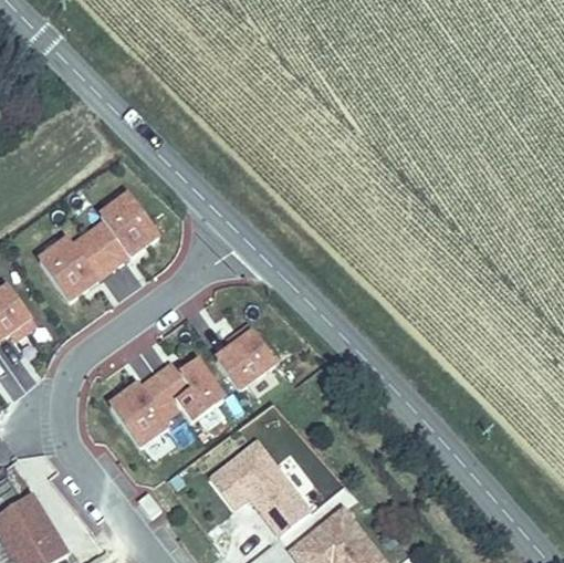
[(101,214),(39,257),(70,300),(162,235),(128,187),(97,209),(101,214)]
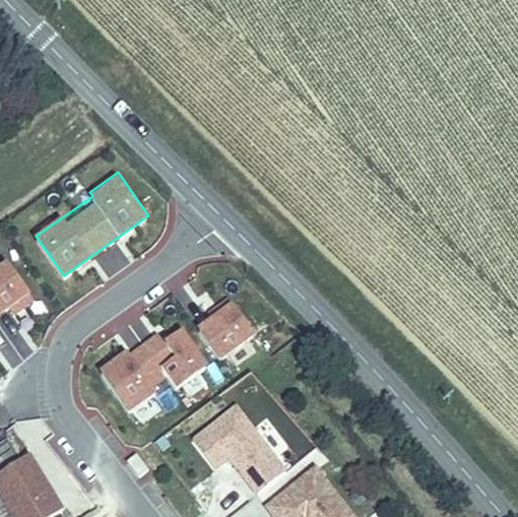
[(0,258),(0,316),(33,292),(5,255),(0,258)]
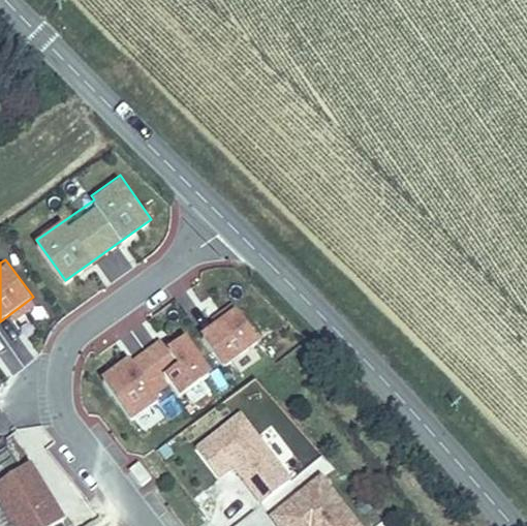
[(197,327),(222,365),(261,340),(236,302),(197,327)]
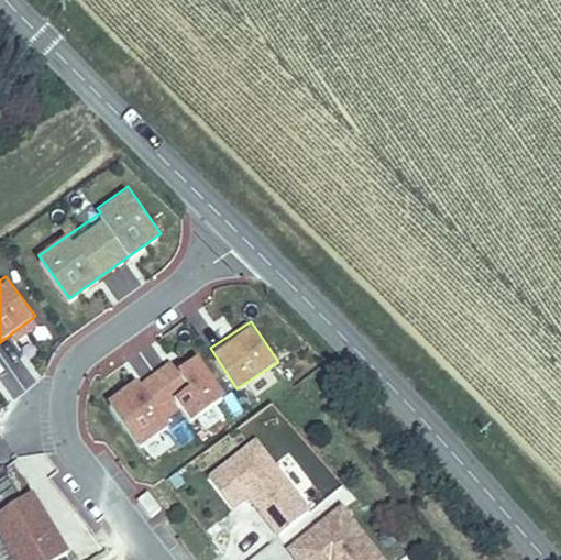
[(109,402),(138,445),(185,413),(189,419),(227,395),(195,346),(109,402)]
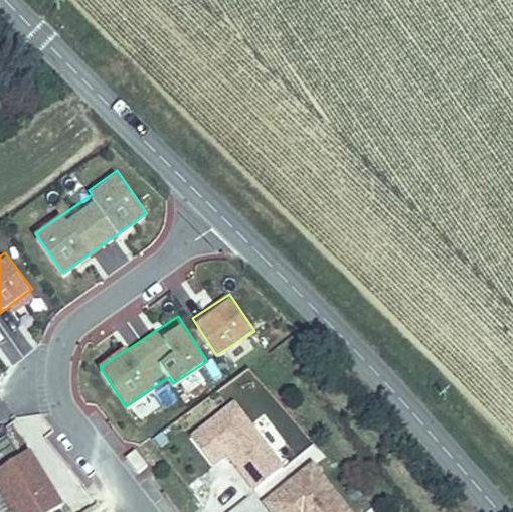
[(290,466),(240,402),(198,435),(219,463),(234,452),(262,487),(290,466)]
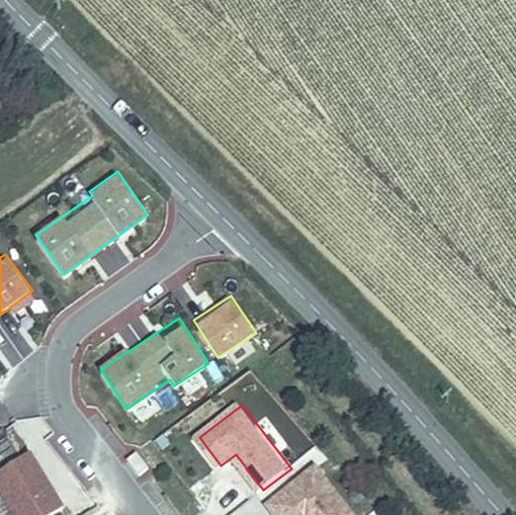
[(150,469),(138,453),(127,461),(140,478),(150,469)]
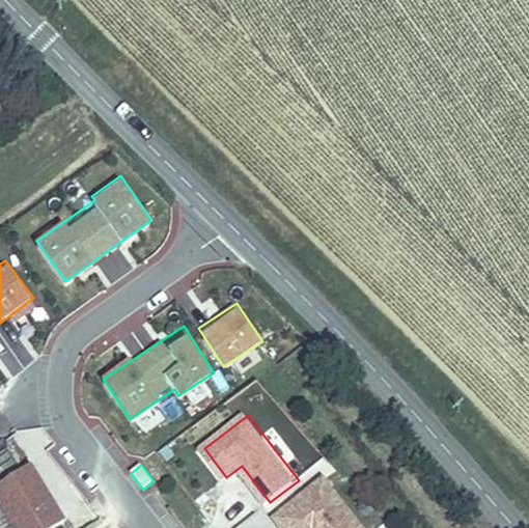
[(52,527),(59,524),(26,467),(0,482),(0,510),(10,527),(52,527)]
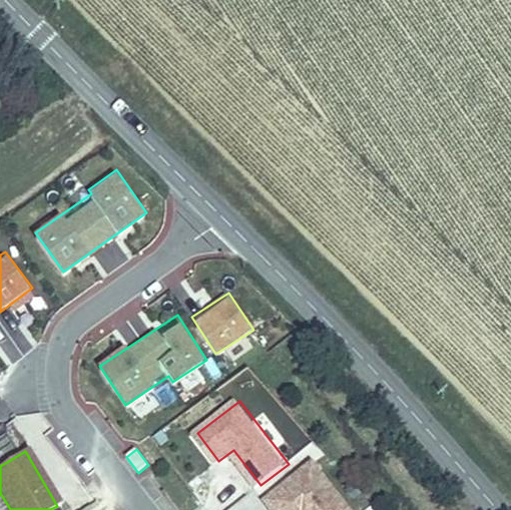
[(357,509),(319,461),(271,498),(280,509),(284,509),(291,505),(295,509),(357,509)]
